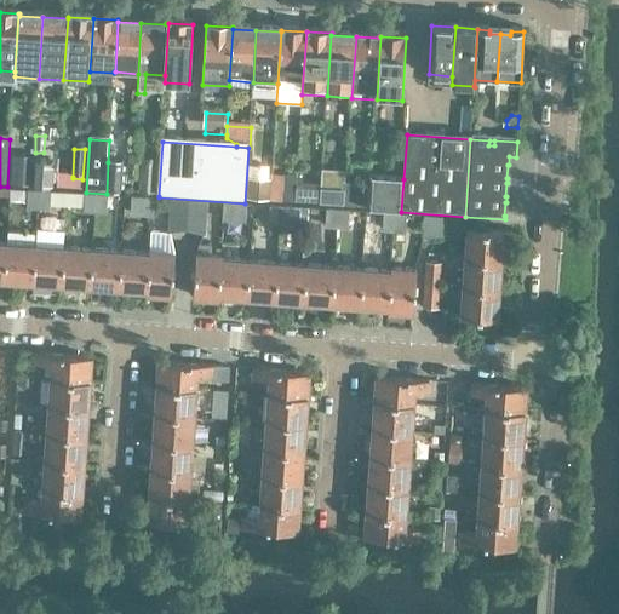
[(12,188),(32,189),(33,160),(13,159),(12,188)]
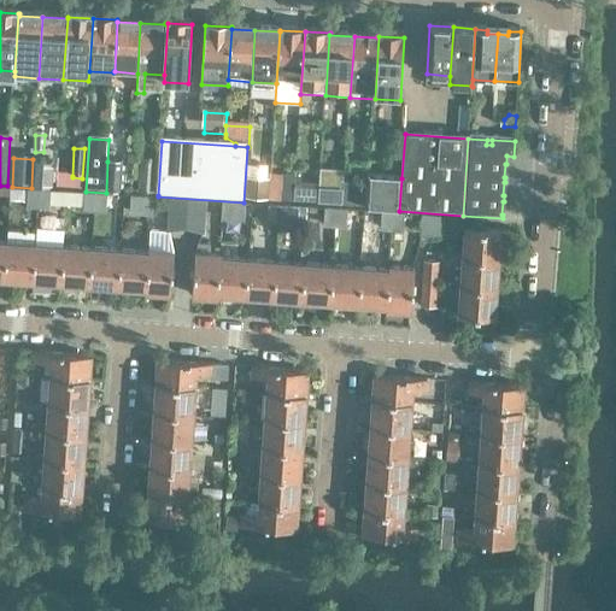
[(122,163),(107,162),(106,193),(121,193),(122,163)]
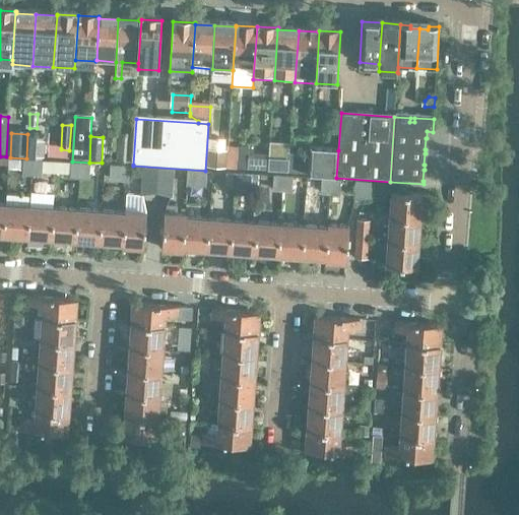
[(27,158),(44,159),(45,138),(28,137),(27,158)]
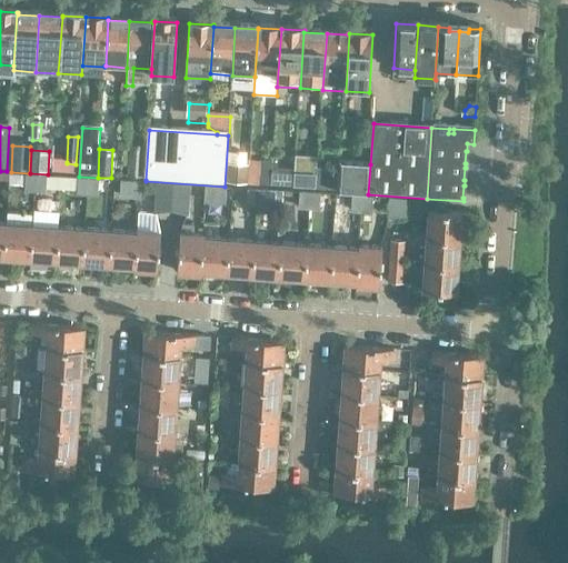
[(145,152),(131,151),(129,180),(142,180),(145,152)]
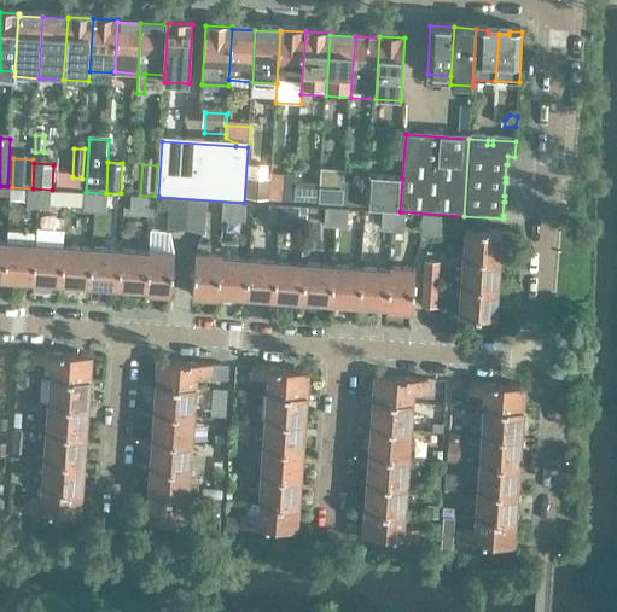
[(82,192),(82,179),(73,178),(73,176),(58,176),(58,191),(82,192)]
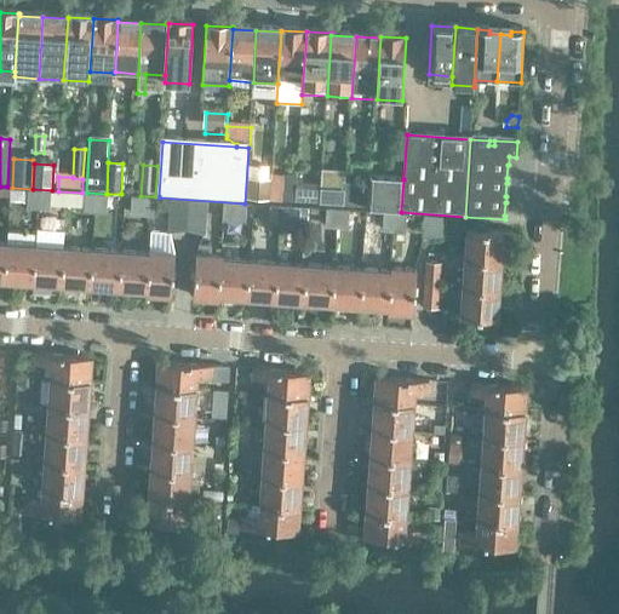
[(269,202),(296,205),(297,179),(271,178),(269,202)]
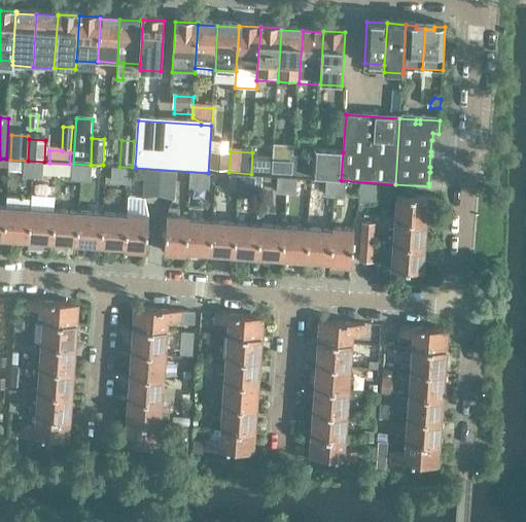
[(341,180),(343,152),(324,151),(322,179),(341,180)]
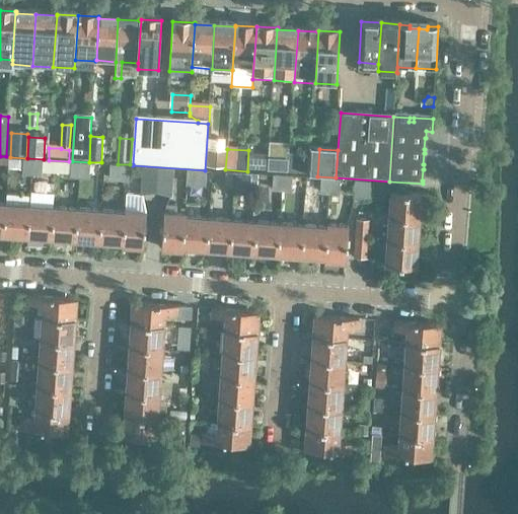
[(288,174),(298,175),(299,158),(289,157),(289,161),(288,174)]
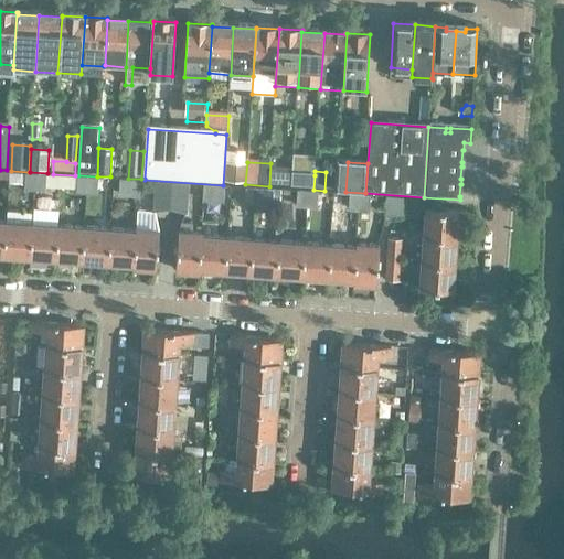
[(269,187),(291,189),(291,173),(270,172),(269,187)]
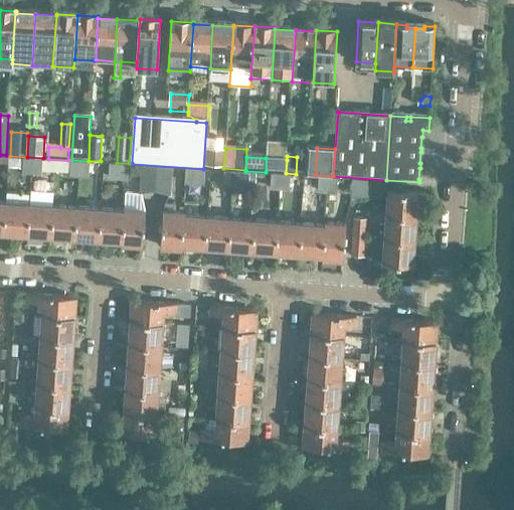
[(33,162),(24,162),(23,175),(32,176),(33,162)]
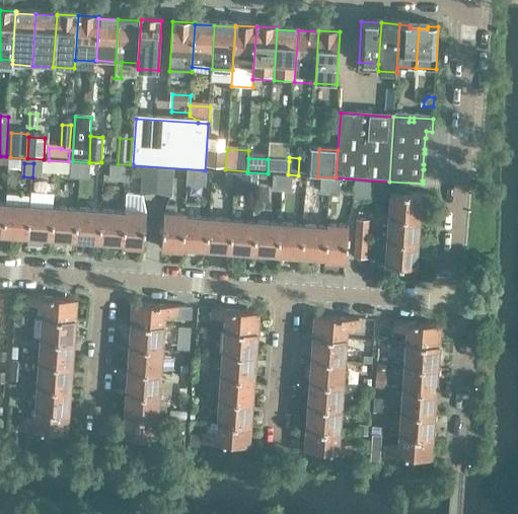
[(43,164),(33,163),(32,177),(42,177),(43,164)]
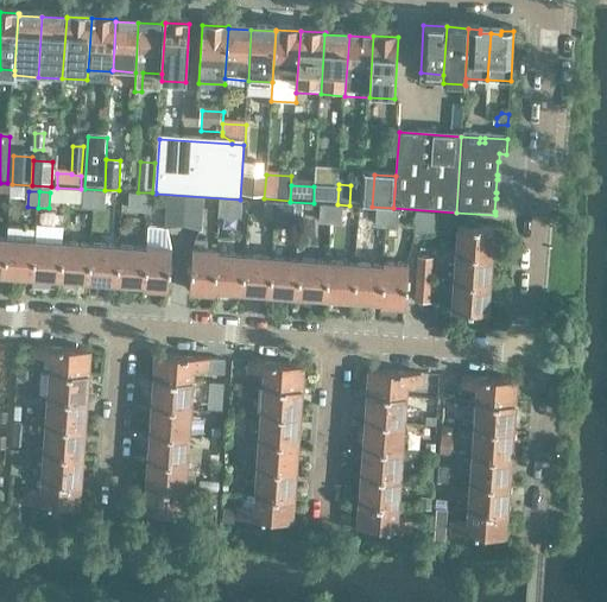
[(94,211),(95,195),(84,195),(83,210),(94,211)]
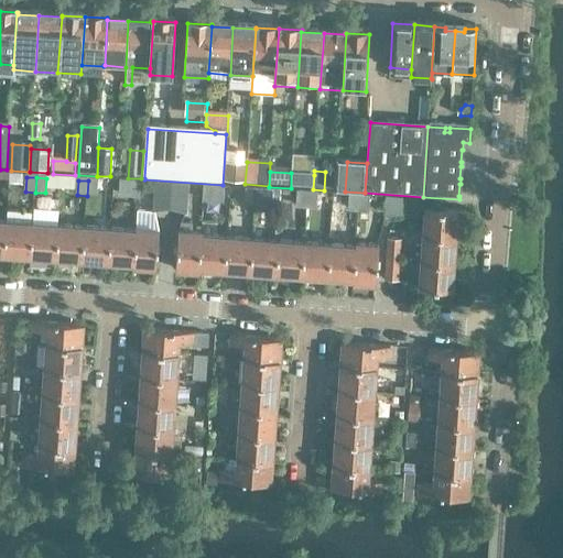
[(97,196),(98,182),(88,181),(87,196),(97,196)]
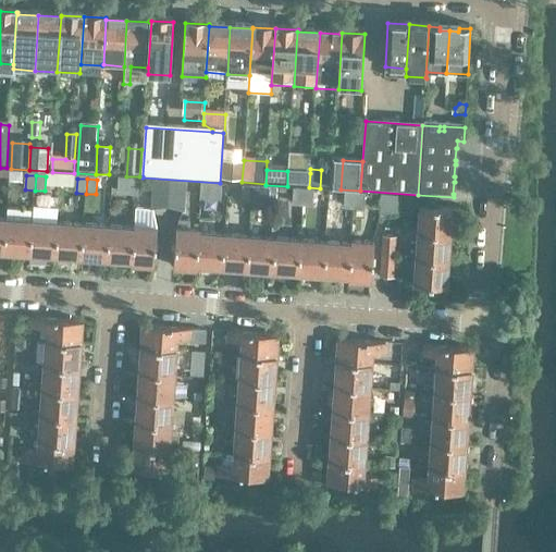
[(128,196),(128,181),(120,181),(119,195),(128,196)]
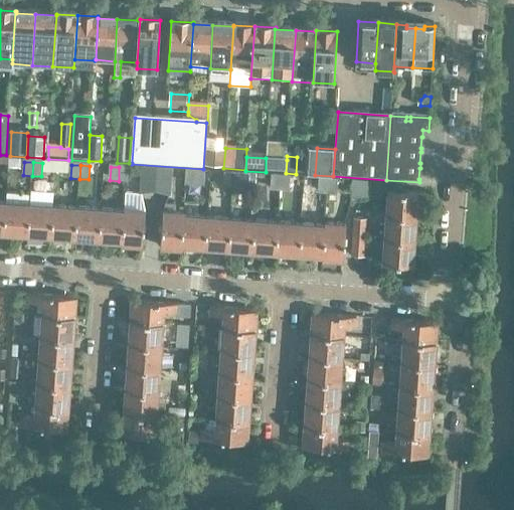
[(128,181),(128,168),(119,167),(119,181),(128,181)]
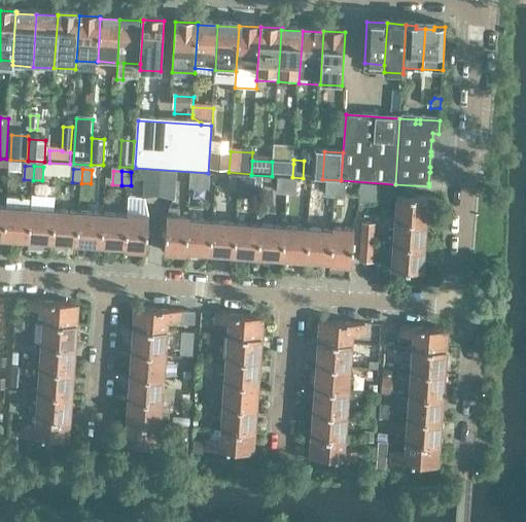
[(159,173),(146,173),(144,200),(145,200),(155,198),(156,198),(159,173)]
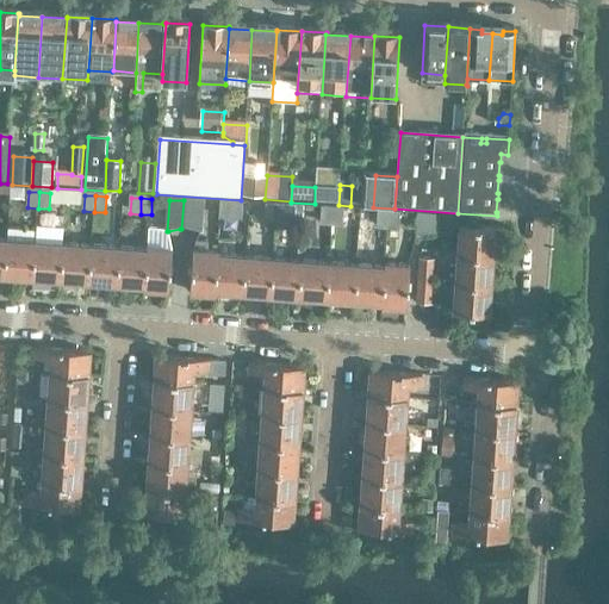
[(200,234),(203,203),(188,201),(187,229),(188,229),(200,232),(200,234)]
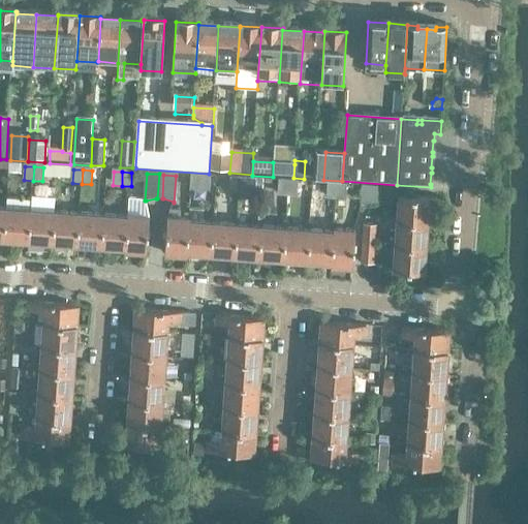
[(200,191),(200,177),(192,177),(191,190),(200,191)]
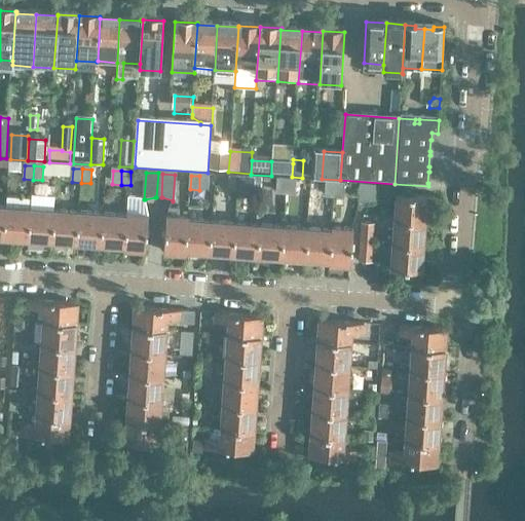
[(209,190),(209,177),(199,176),(199,190),(209,190)]
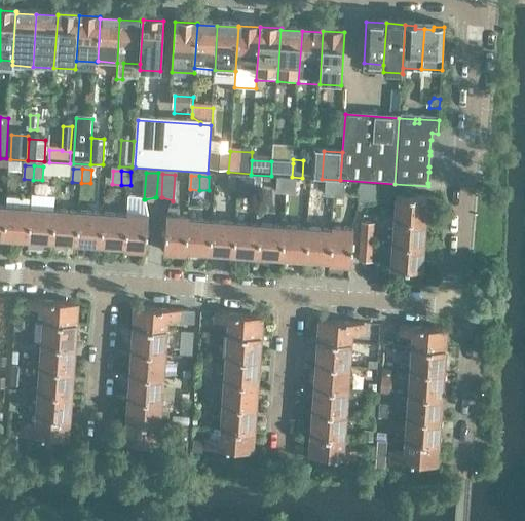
[(238,192),(238,179),(229,178),(229,192),(238,192)]
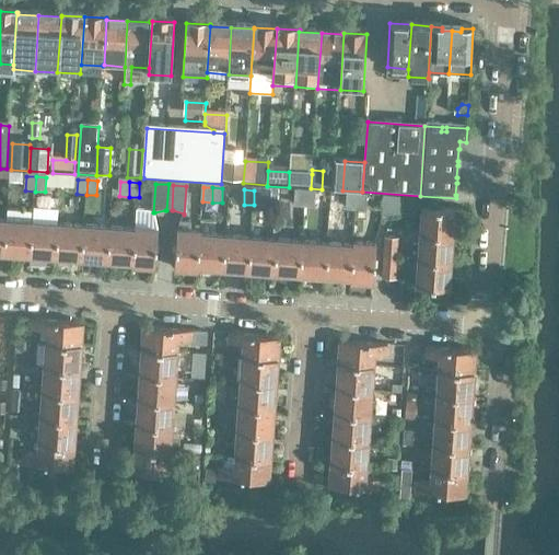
[(263,206),(264,191),(254,191),(254,205),(263,206)]
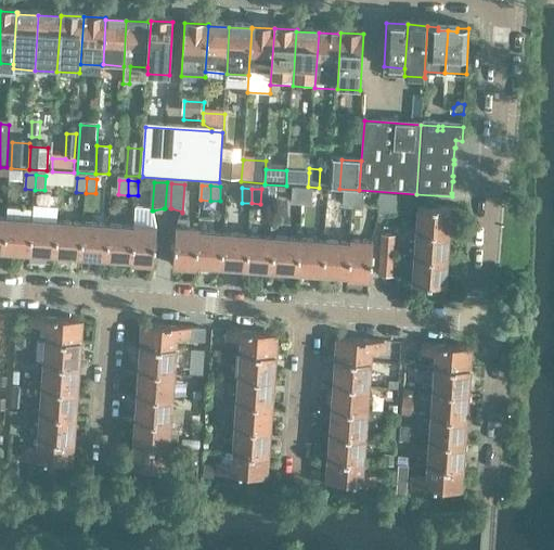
[(303,191),(294,191),(293,205),(303,206),(303,191)]
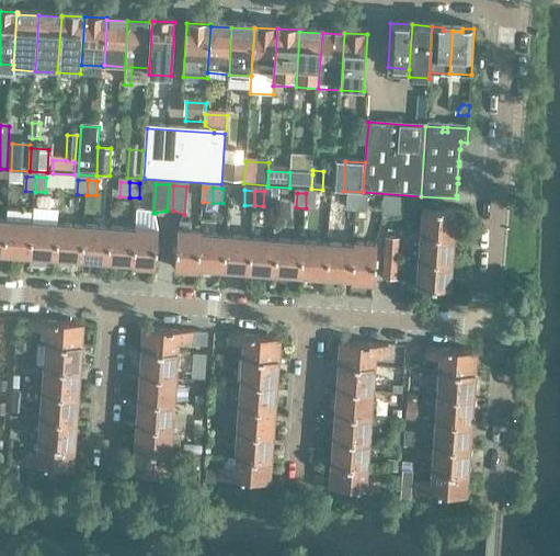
[(316,194),(306,193),(306,208),(315,208),(316,194)]
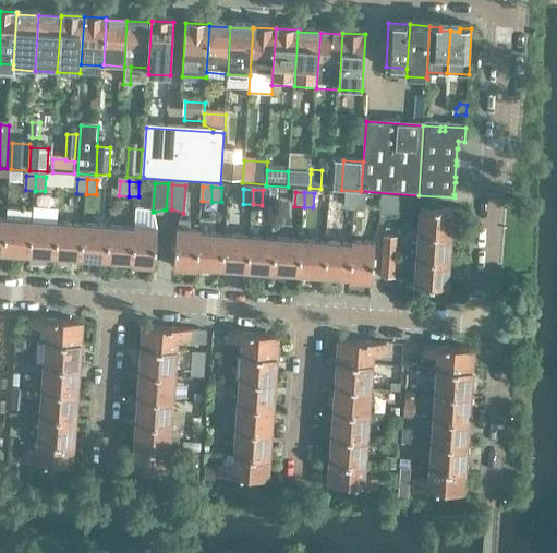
[(355,211),(356,196),(347,195),(346,211),(355,211)]
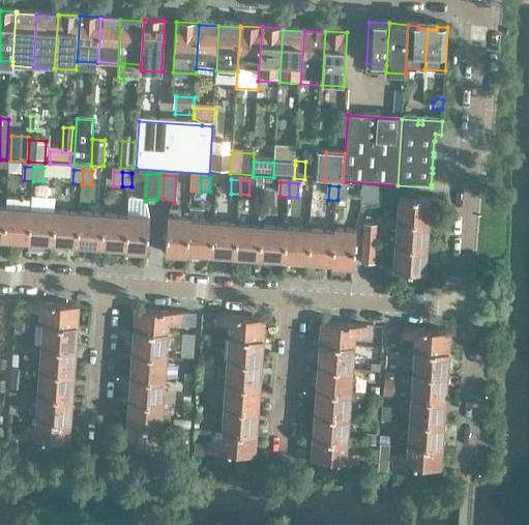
[(347,201),(347,186),(339,186),(338,200),(347,201)]
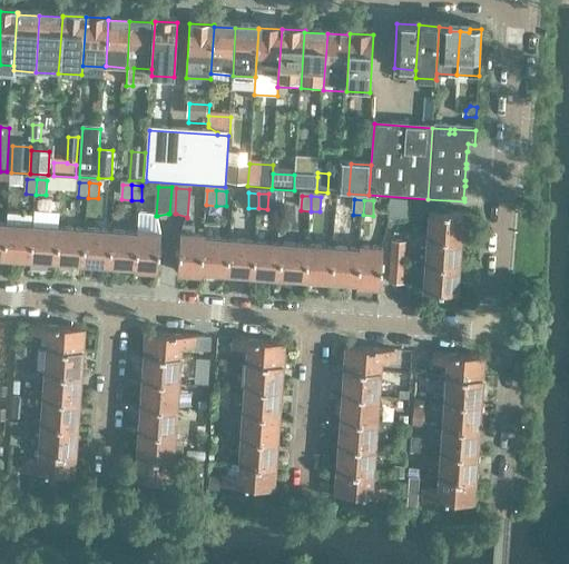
[(406,203),(391,201),(391,211),(405,213),(406,203)]
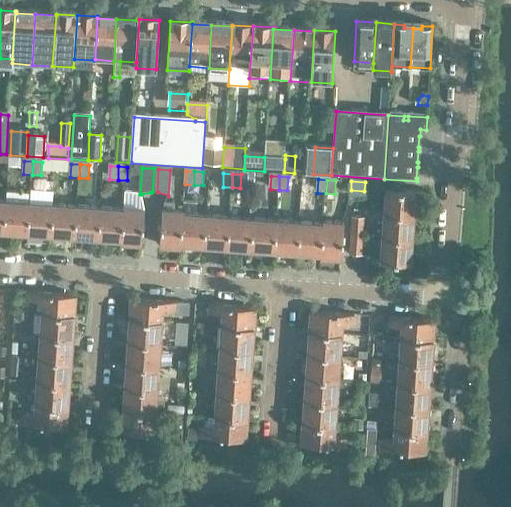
[(363,200),(364,191),(351,190),(350,199),(363,200)]
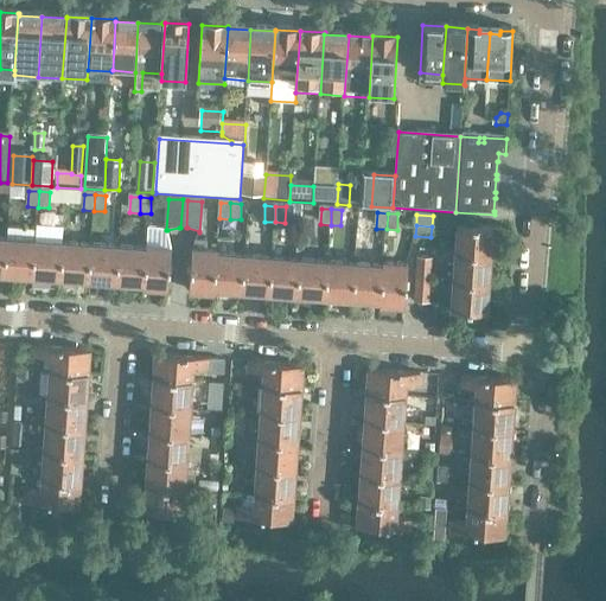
[(458,228),(455,256),(491,259),(493,230),(458,228)]
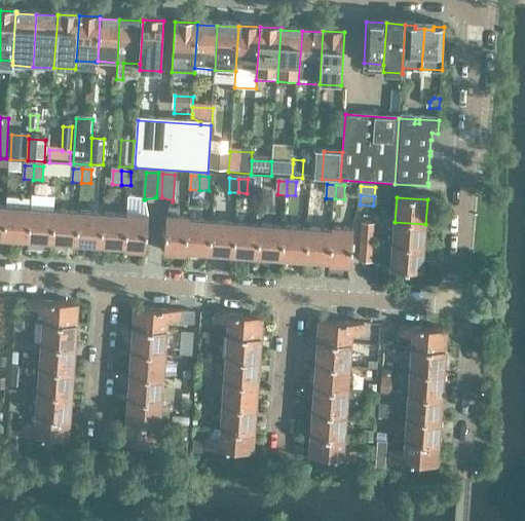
[(29,243),(31,212),(6,210),(4,240),(29,243)]
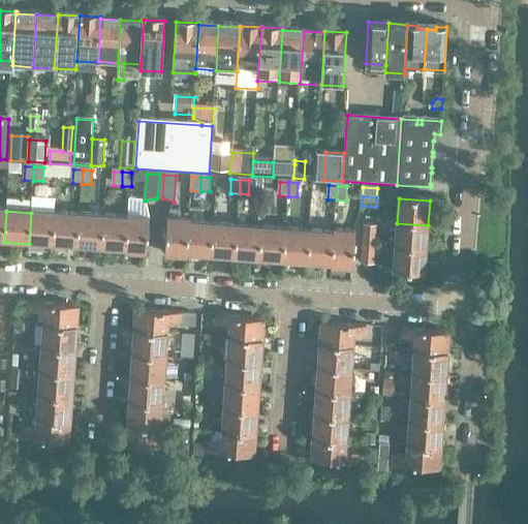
[(53,245),(55,215),(31,213),(29,244),(53,245)]
